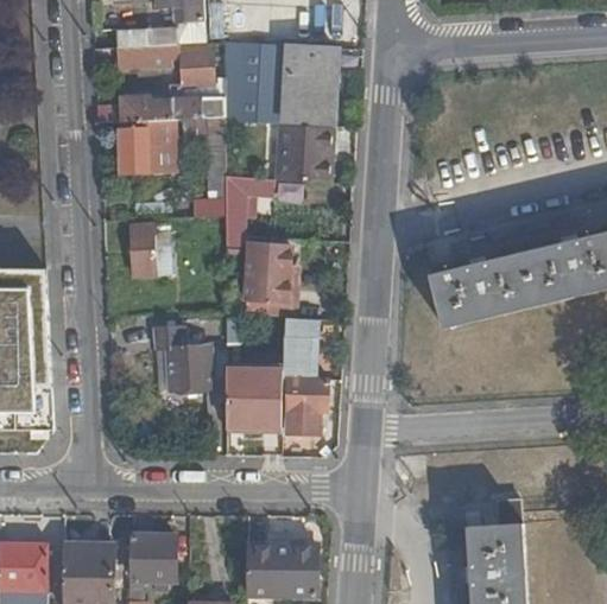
[(158,11),(176,10),(177,24),(207,21),(206,0),(114,0),(114,1),(136,0),(157,0),(158,11)]
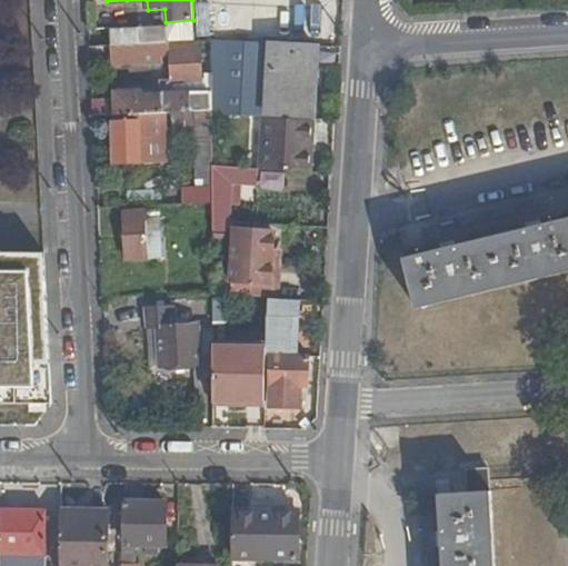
[(133,89),(113,90),(113,98),(115,113),(167,111),(172,111),(195,110),(210,110),(210,97),(210,80),(199,81),(198,41),(169,41),(171,80),(171,92),(160,92),(133,93),(133,89)]
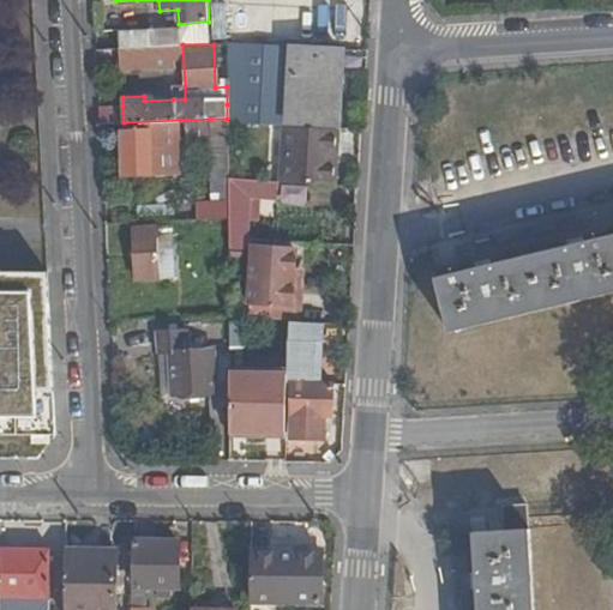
[(169,56),(178,55),(178,46),(119,47),(121,65),(143,64),(142,59),(156,58),(169,56)]
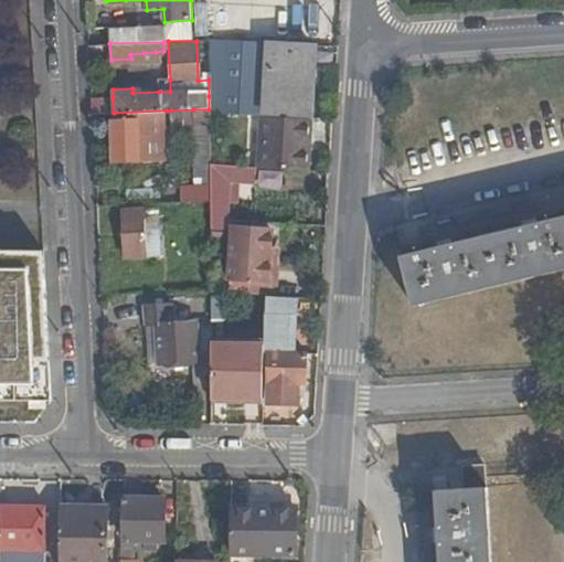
[(263,43),(241,42),(238,97),(238,116),(261,117),(261,113),(263,43)]
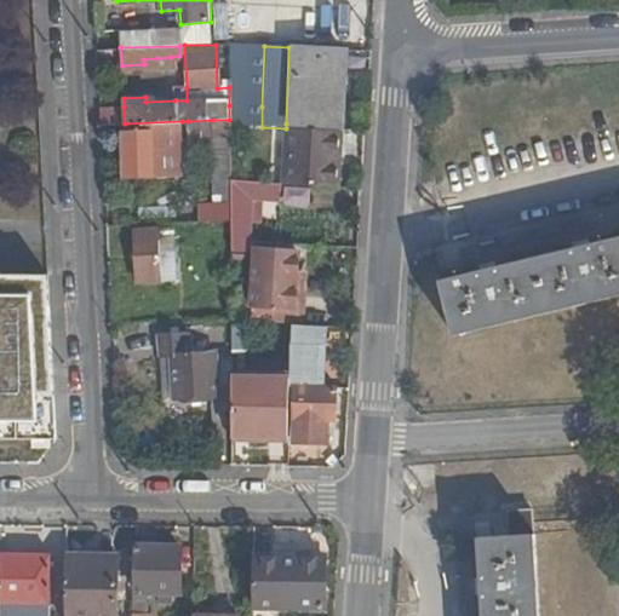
[(337,51),(288,47),(286,124),(337,126),(342,51),(337,51)]
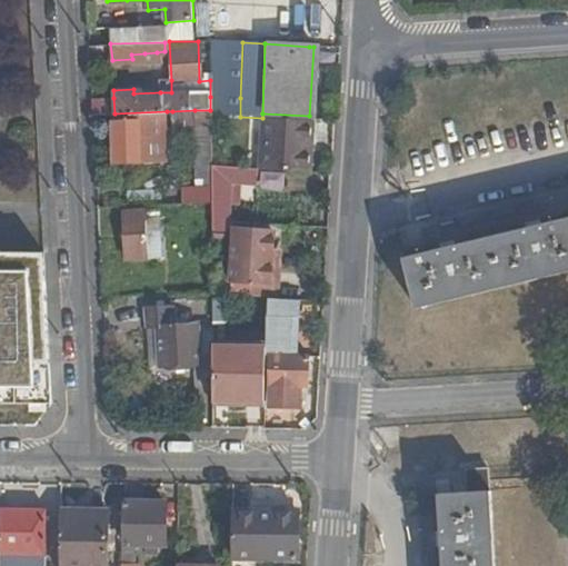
[(171,92),(171,80),(159,81),(160,92),(171,92)]
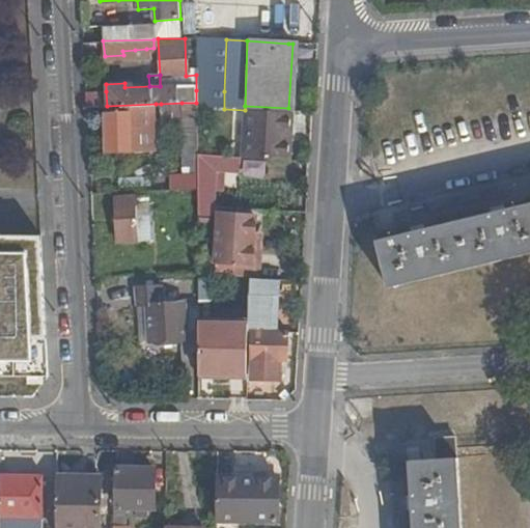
[(224,91),(196,90),(196,103),(197,108),(224,109),(224,91)]
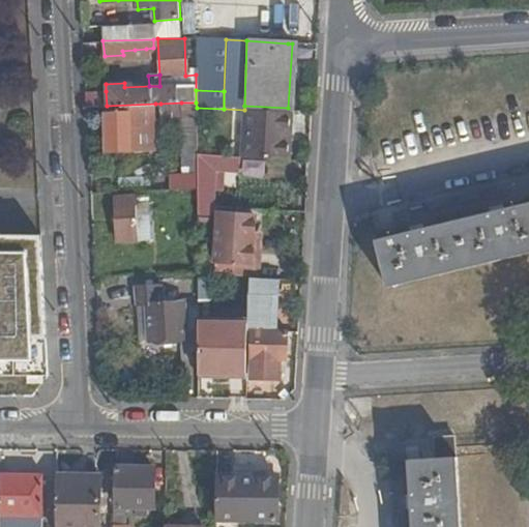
[(106,91),(84,92),(85,106),(105,106),(107,106),(106,91)]
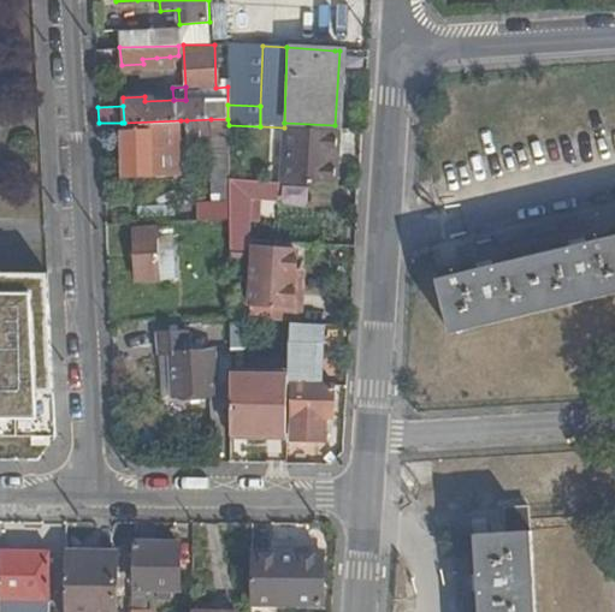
[(187,141),(211,141),(211,119),(187,120),(187,141)]
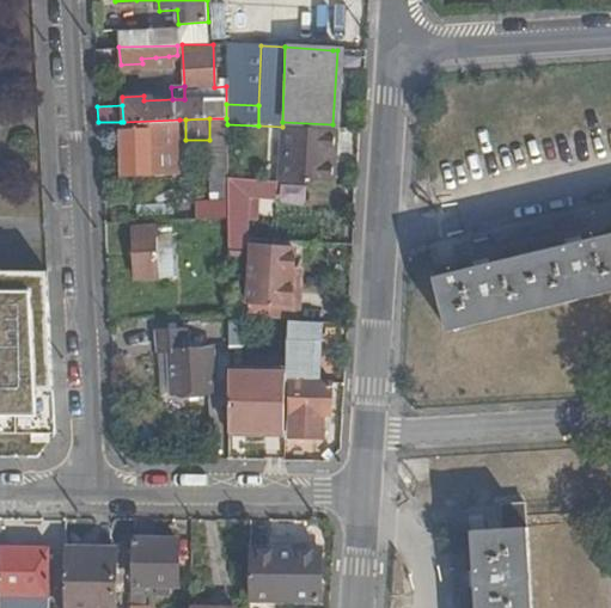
[(226,118),(209,118),(209,140),(208,201),(226,201),(226,177),(227,124),(226,118)]
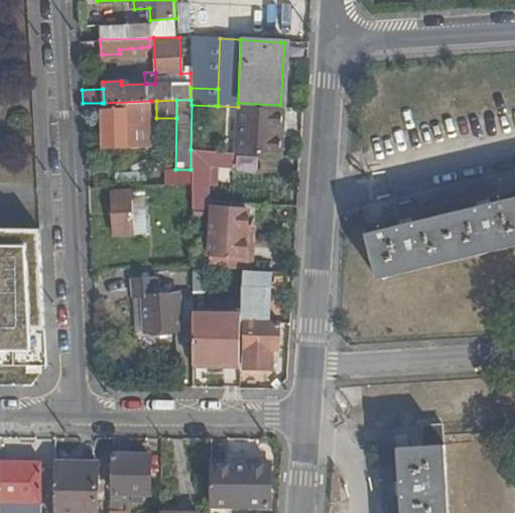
[(104,145),(151,145),(151,101),(104,103),(102,103),(104,145)]
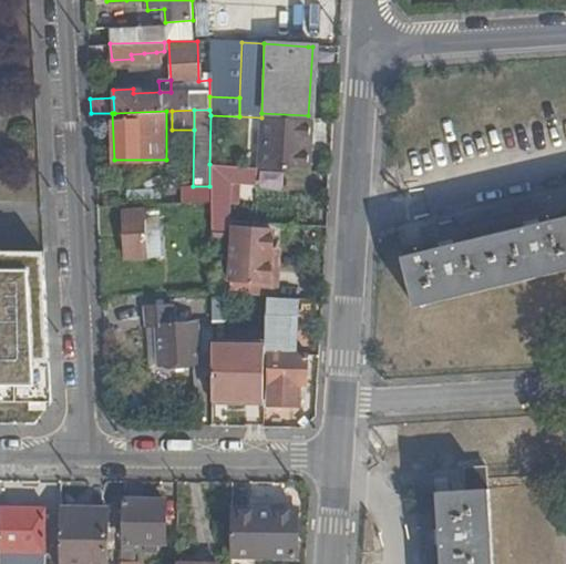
[(315,121),(264,118),(259,167),(312,171),(315,121)]
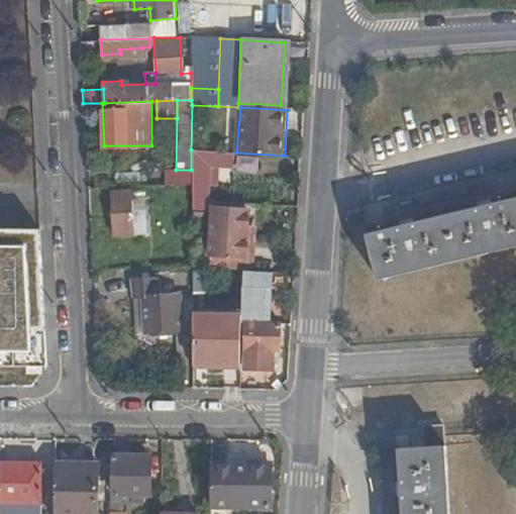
[(232,152),(191,149),(191,170),(192,185),(191,206),(203,207),(206,166),(231,167),(232,152)]
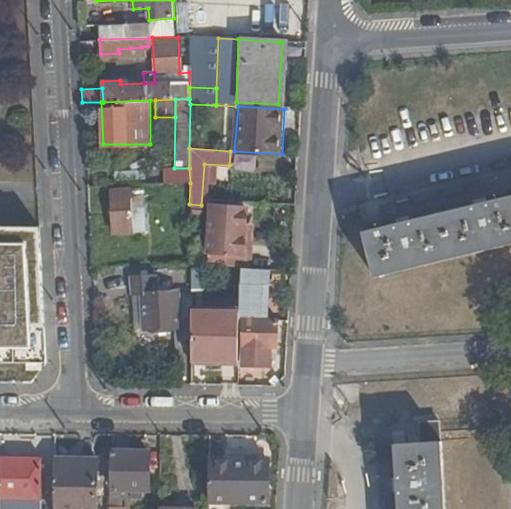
[(174,168),(162,168),(162,184),(179,183),(190,183),(189,168),(174,168)]
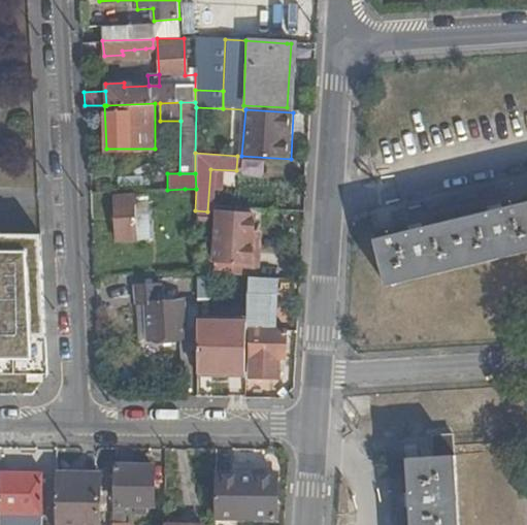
[(185,228),(196,228),(195,210),(196,189),(185,189),(185,228)]
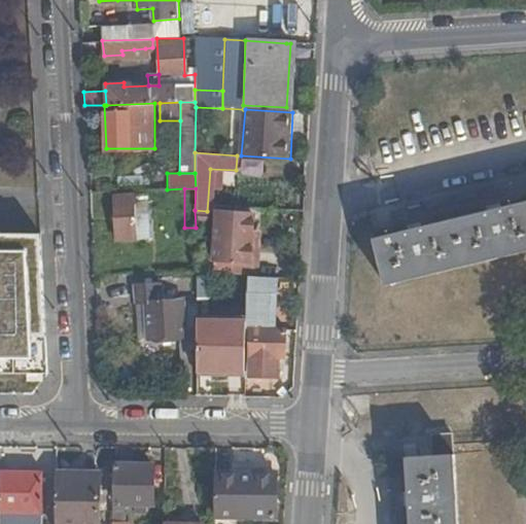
[(134,195),(114,195),(115,240),(145,239),(144,215),(134,216),(134,195)]
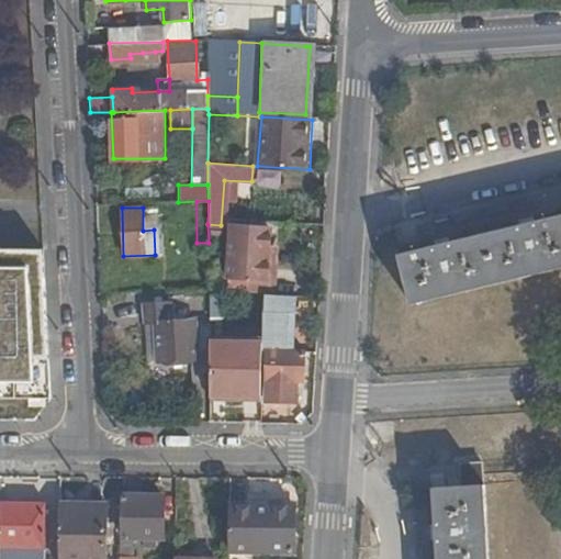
[(560,213),(399,254),(411,301),(560,264),(560,213)]
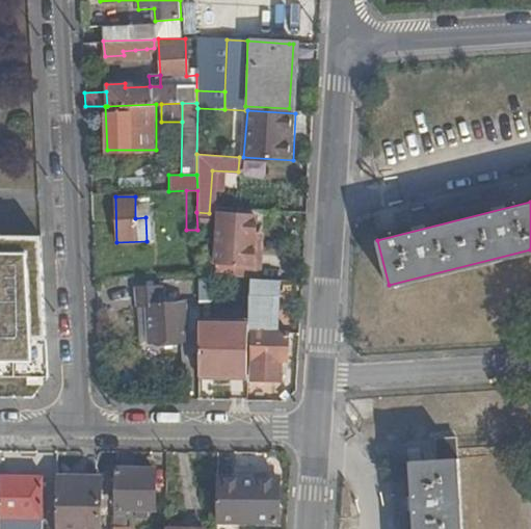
[(220,213),(217,260),(196,259),(197,274),(213,275),(214,268),(251,271),(256,222),(239,221),(239,214),(220,213)]
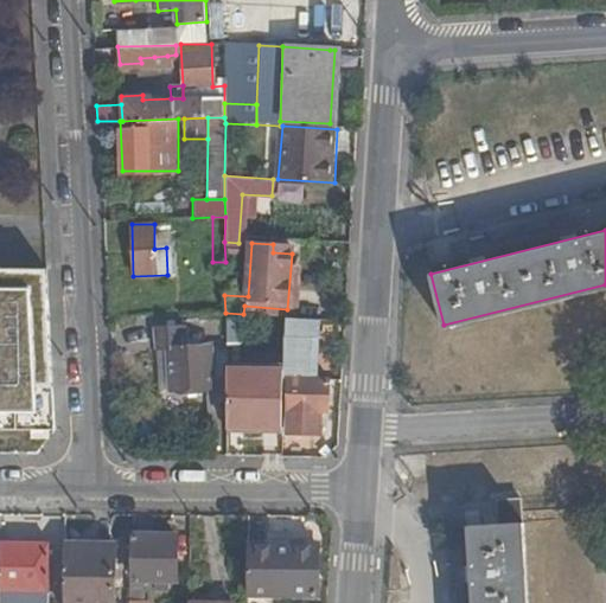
[(0,437),(64,438),(65,269),(0,268),(0,437)]
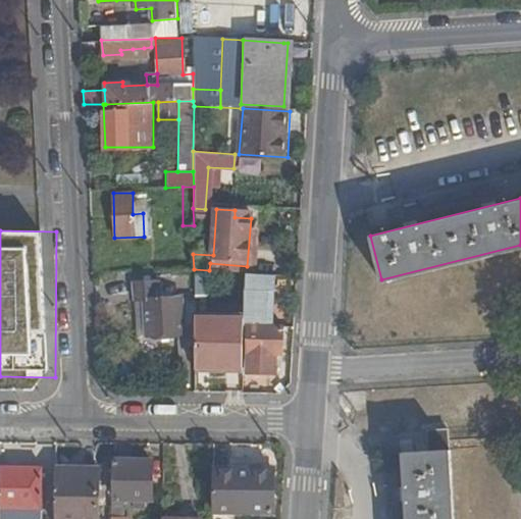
[(243,275),(215,274),(214,288),(242,289),(243,275)]
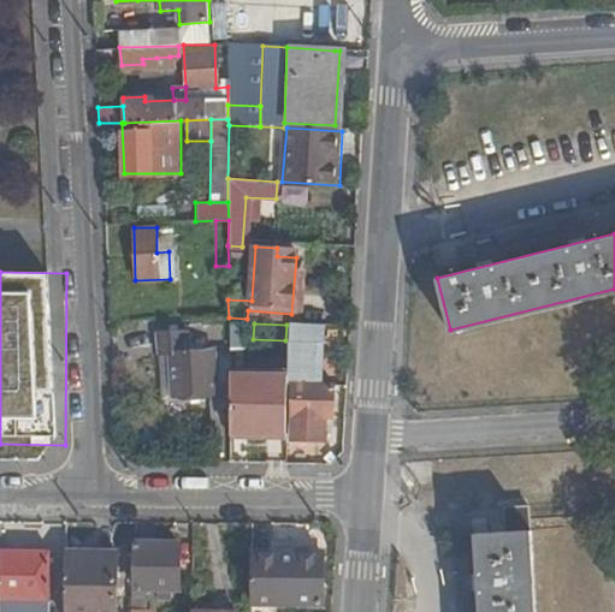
[(157,352),(167,352),(170,394),(207,393),(212,393),(212,350),(200,351),(200,344),(183,344),(182,331),(179,332),(157,333),(157,352)]
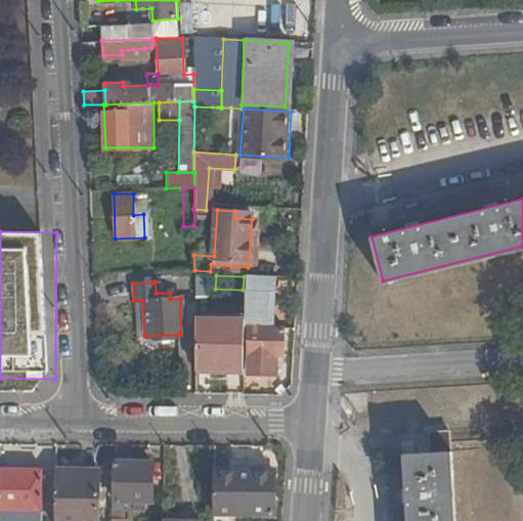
[(269,291),(246,291),(245,316),(244,337),(248,337),(248,328),(268,329),(269,291)]
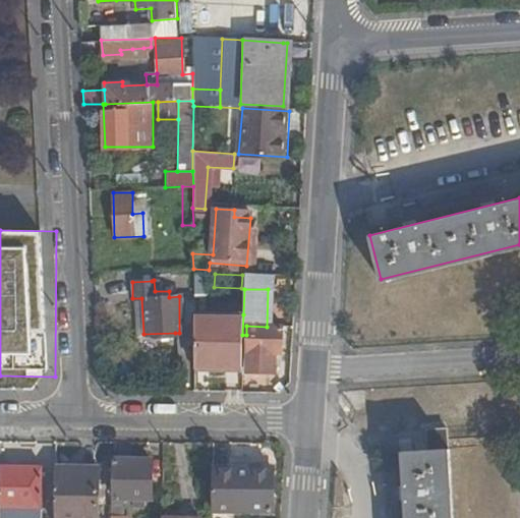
[(179,333),(175,333),(177,357),(193,357),(193,313),(193,296),(179,296),(179,333)]
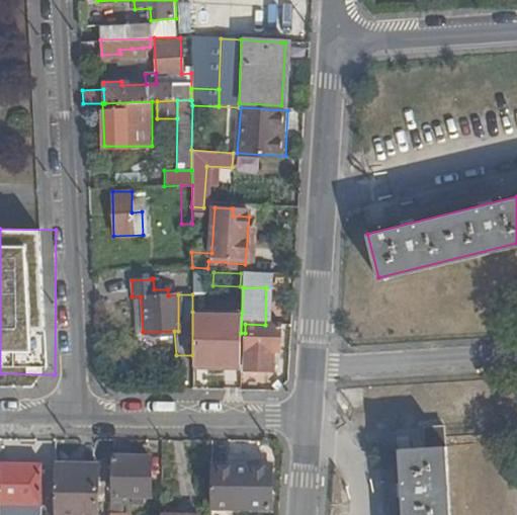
[(141,296),(132,296),(134,332),(143,332),(141,296)]
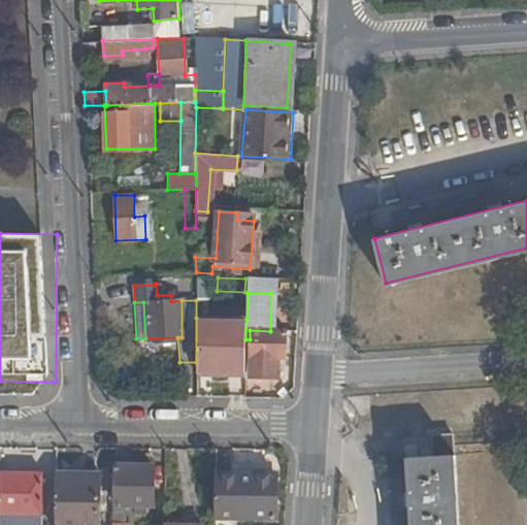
[(246,319),(196,318),(196,362),(196,373),(210,372),(210,380),(244,379),(245,346),(245,339),(246,319)]
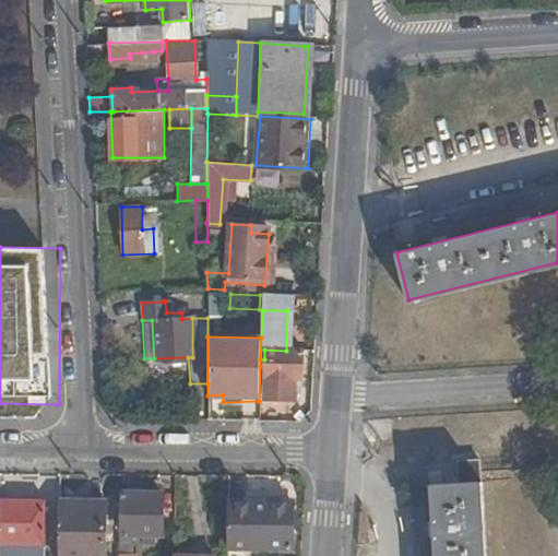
[(293,380),(301,380),(301,351),(294,351),(286,351),(264,350),(264,359),(260,359),(260,366),(264,366),(263,401),(293,402),(293,380)]
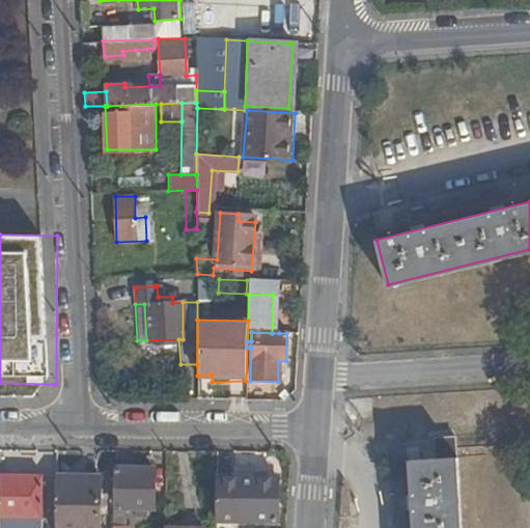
[(458,527),(455,455),(454,435),(434,437),(434,438),(435,457),(410,459),(412,494),(412,499),(414,527),(458,527)]
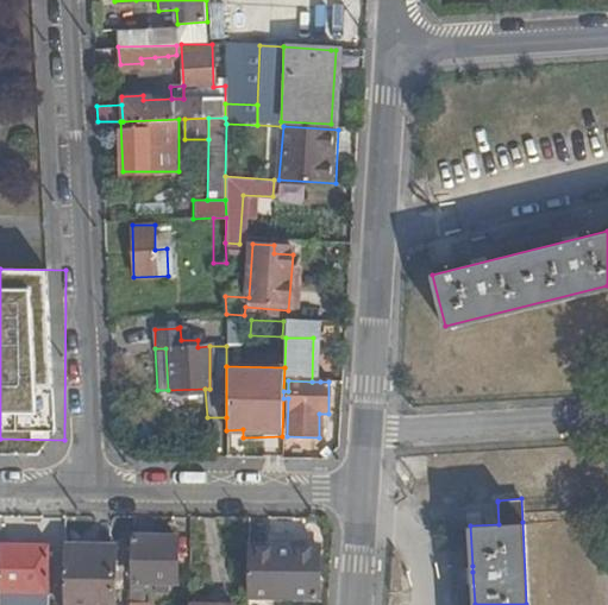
[(132,531),(132,583),(127,583),(126,604),(140,604),(142,583),(154,583),(168,583),(171,583),(173,539),(150,537),(150,530),(132,531)]
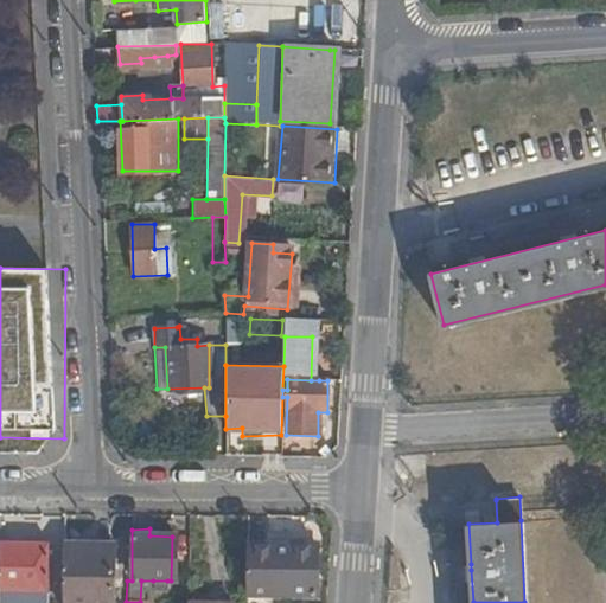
[(0,589),(46,590),(46,543),(0,543),(0,589)]
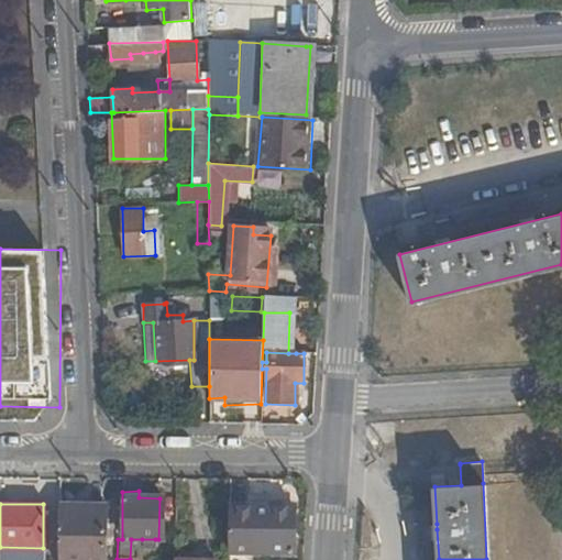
[(101,559),(102,507),(58,506),(57,559),(101,559)]
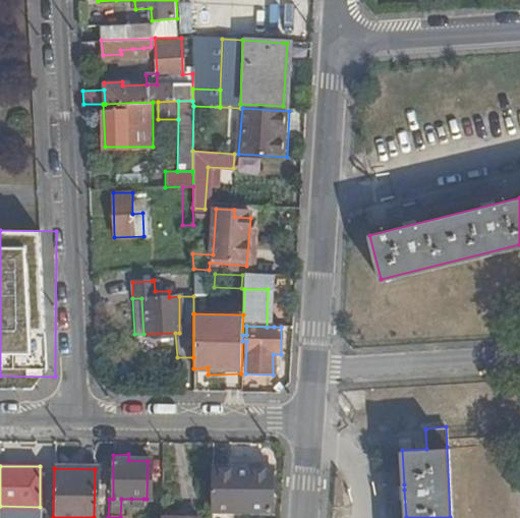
[(270,470),(211,469),(211,510),(270,510),(270,470)]
